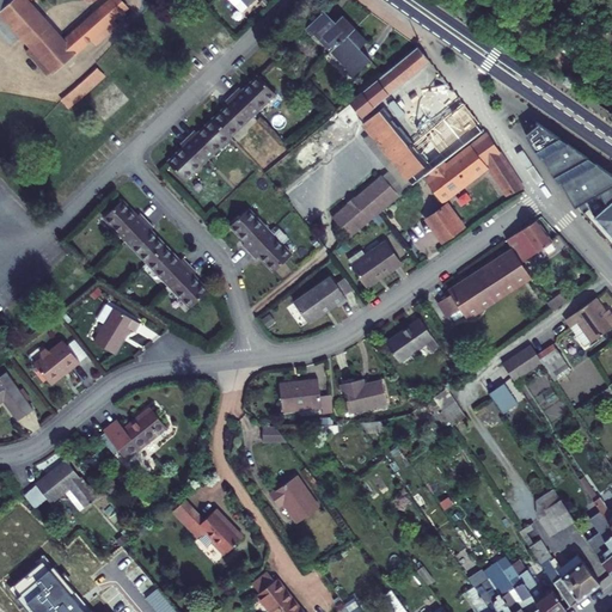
[(114,23),(128,10),(120,0),(110,0),(63,42),(30,4),(34,0),(0,0),(0,11),(0,13),(19,36),(29,46),(50,71),(54,73),(83,48),(87,54),(117,26),(114,23)]
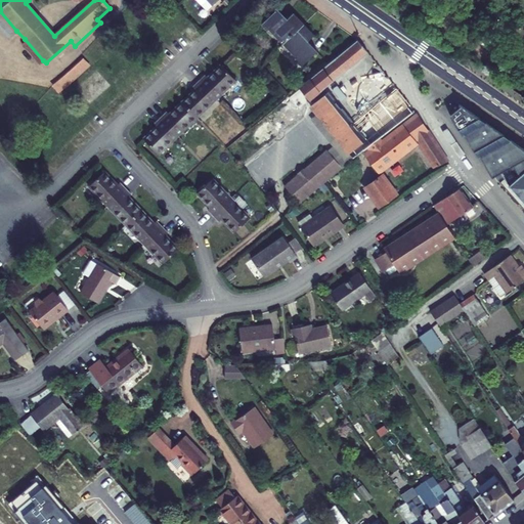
[(281,45),(303,25),(293,13),(287,19),(277,9),(260,26),(266,32),(268,30),(281,45)]
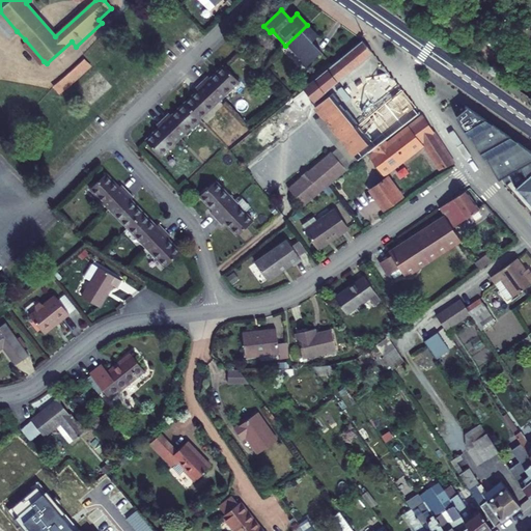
[(17,31),(0,11),(0,34),(6,42),(17,31)]
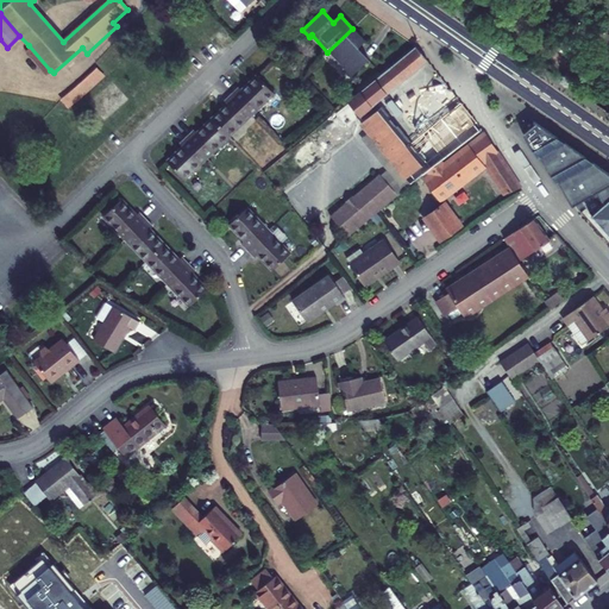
[(357,48),(364,41),(352,29),(327,52),(344,69),(343,71),(350,77),(369,60),(357,48)]
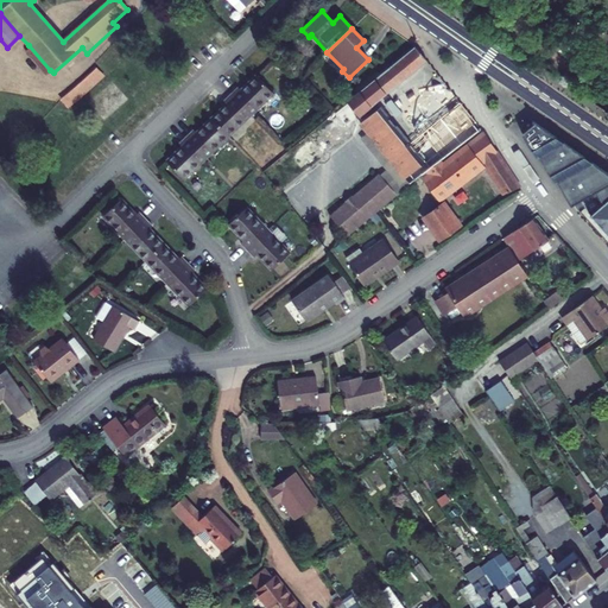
[(43,76),(50,70),(29,45),(21,52),(43,76)]
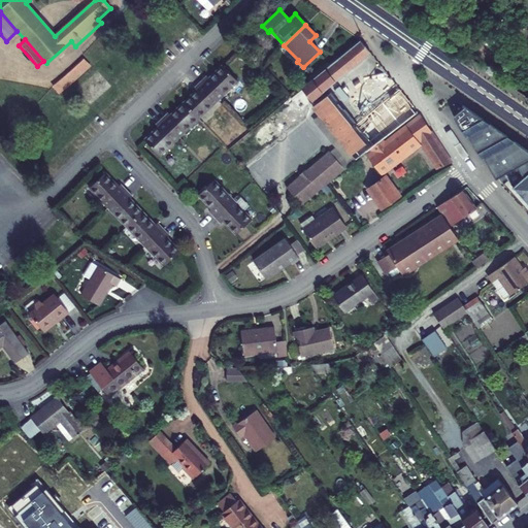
[(369,54),(360,41),(301,89),(311,101),(369,54)]
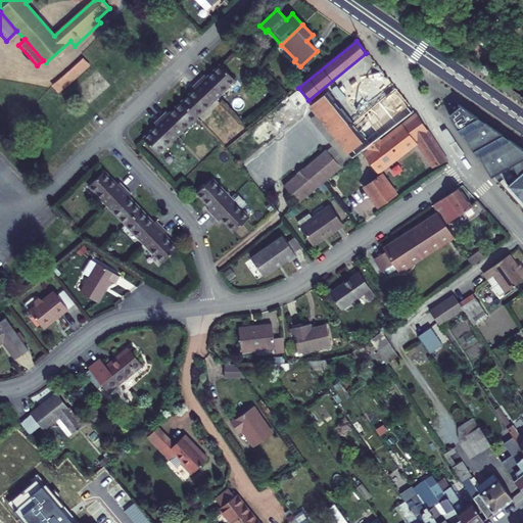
[(56,82),(51,86),(57,93),(89,65),(83,59),(56,82)]
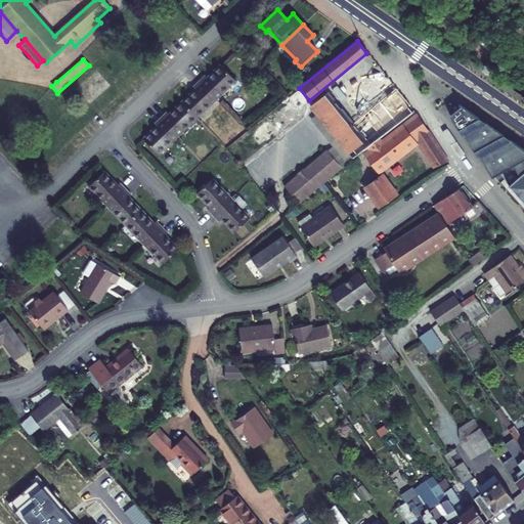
[(208,79),(205,76),(200,82),(216,99),(235,81),(221,66),(208,79)]
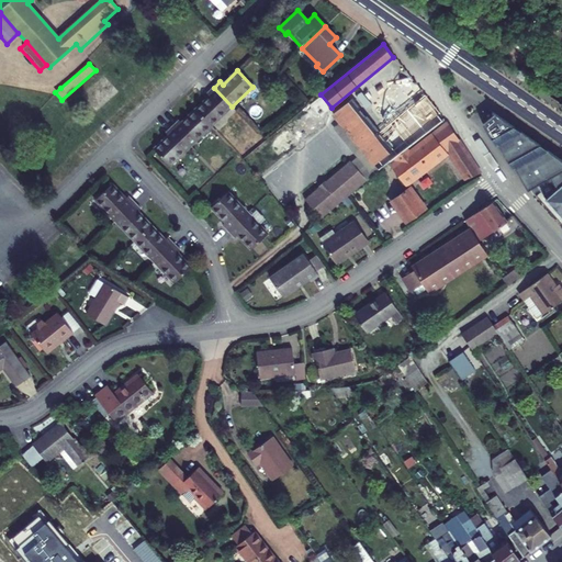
[(232,107),(214,88),(206,94),(210,97),(195,110),(212,126),(232,107)]
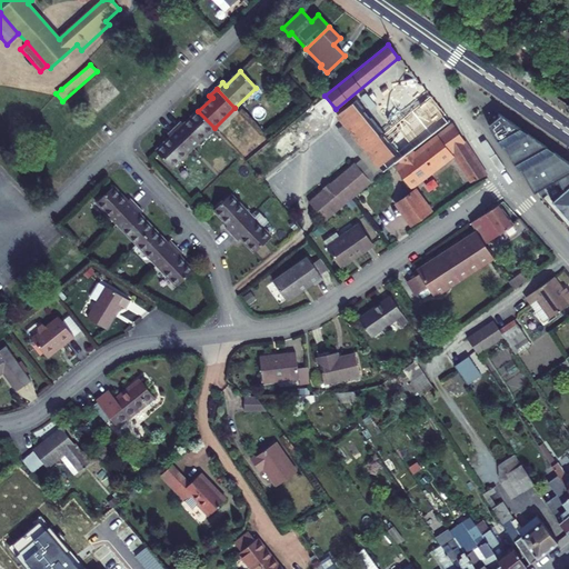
[(262,177),(326,126),(321,119),(329,113),(320,103),(249,160),(262,177)]
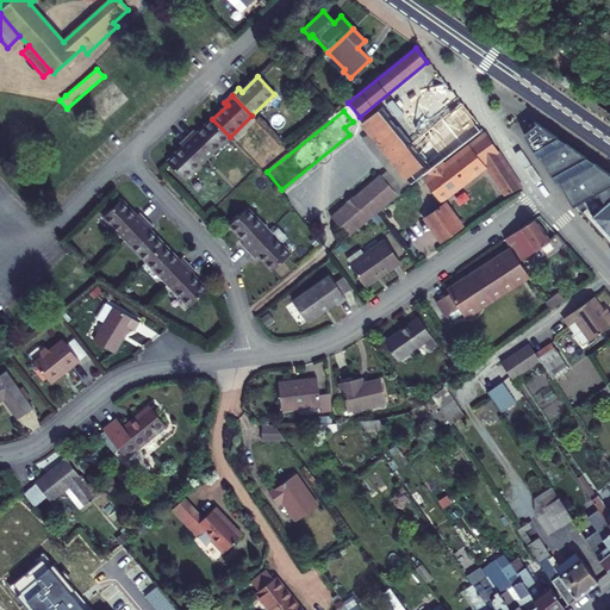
[(427,173),(433,168),(425,160),(418,165),(377,111),(360,124),(368,134),(391,162),(410,186),(427,173)]
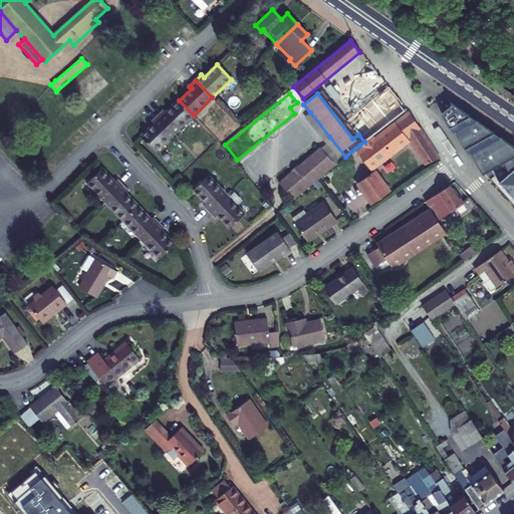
[(158,115),(175,134),(194,115),(179,100),(166,113),(163,110),(158,115)]
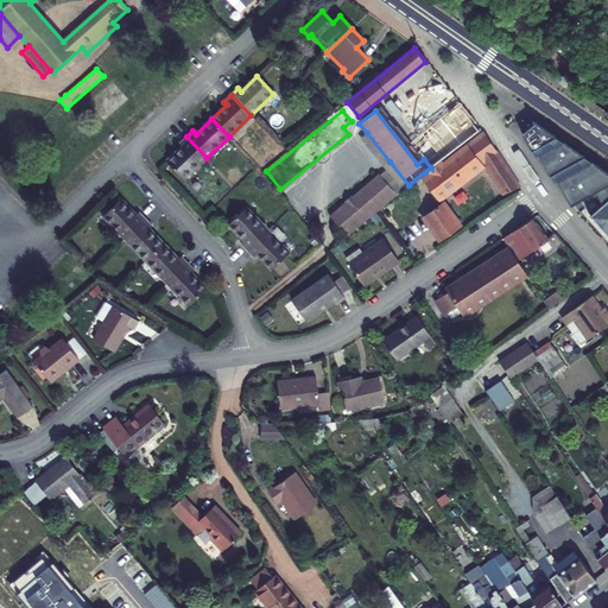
[(607,171),(533,119),(521,130),(525,137),(536,153),(537,152),(555,181),(556,181),(570,204),(583,197),(586,200),(588,202),(581,207),(607,238),(607,171)]
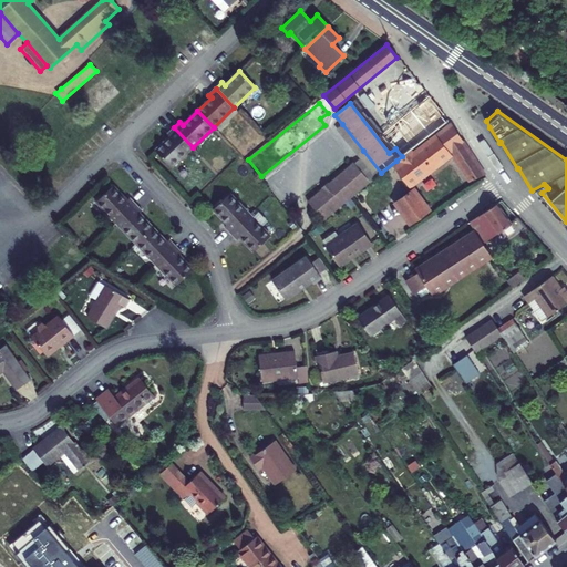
[(442,112),(395,148),(402,156),(412,148),(449,121),(442,112)]
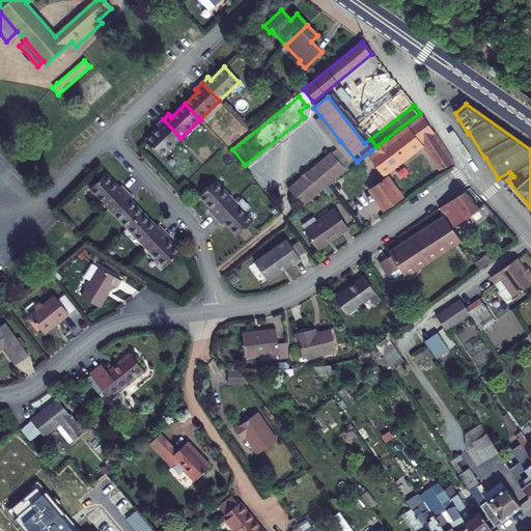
[(316,119),(335,144),(340,141),(320,116),(316,119)]
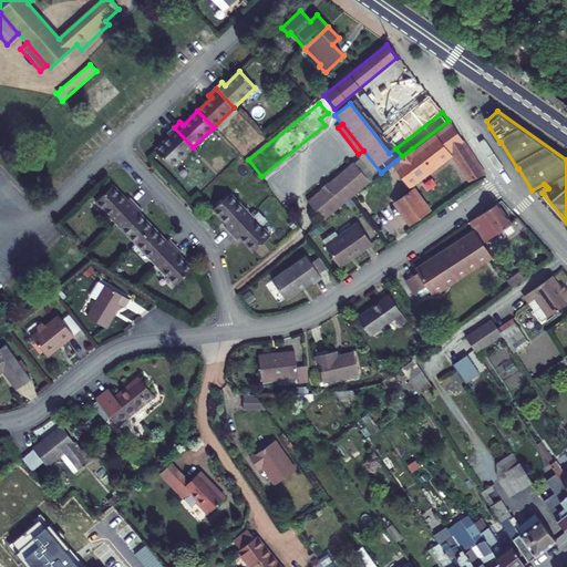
[(453,155),(471,182),(484,175),(464,144),(451,124),(414,152),(412,148),(402,156),(397,161),(399,164),(393,167),(410,188),(453,155)]
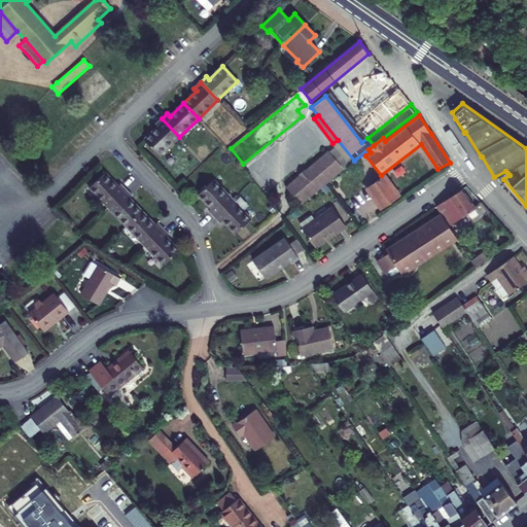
[(144,140),(159,155),(179,137),(162,118),(155,126),(157,128),(144,140)]
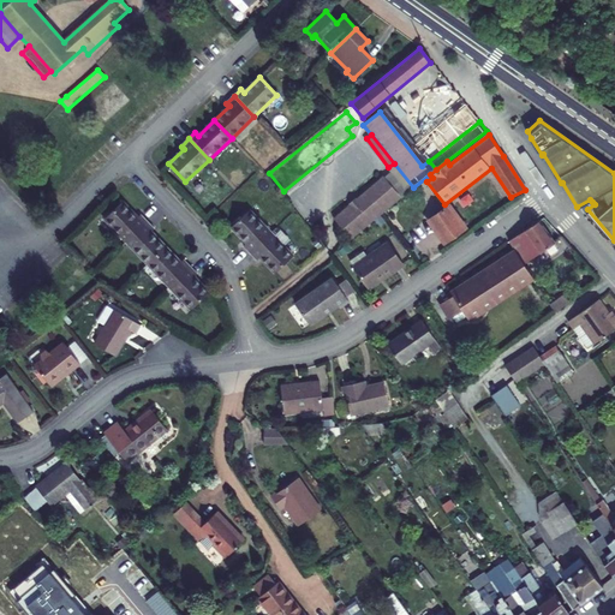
[(388,167),(366,138),(364,141),(387,168),(388,167)]
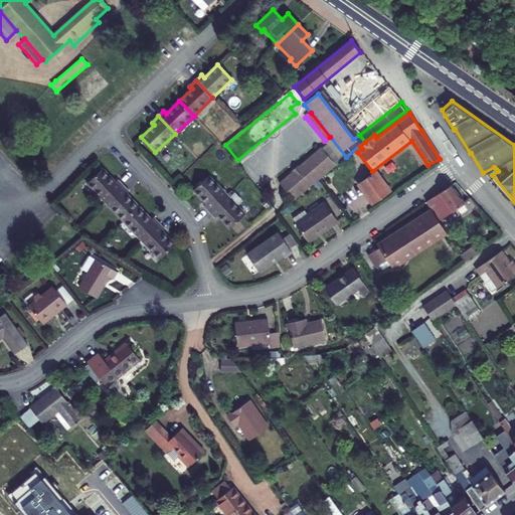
[(285,178),(299,195),(336,165),(322,148),(299,167),(300,170),(294,175),(292,172),(285,178)]
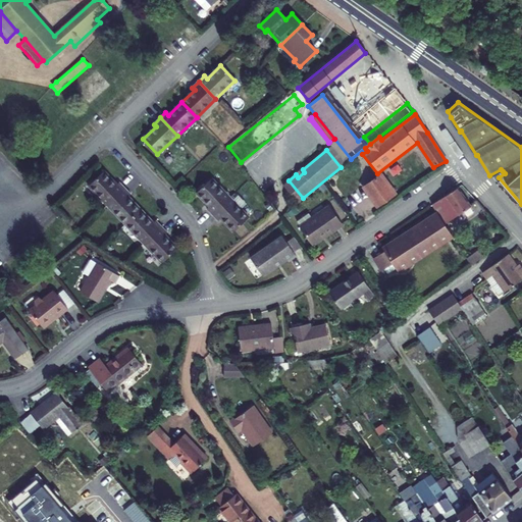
[(106,206),(124,189),(117,180),(115,183),(104,171),(88,187),(106,206)]
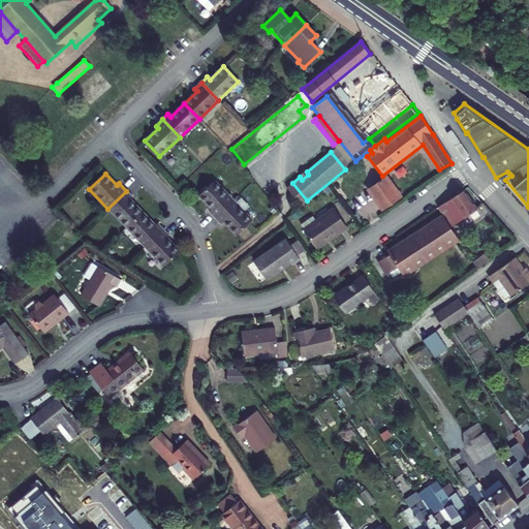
[(383,211),(401,198),(384,176),(368,189),(383,211)]
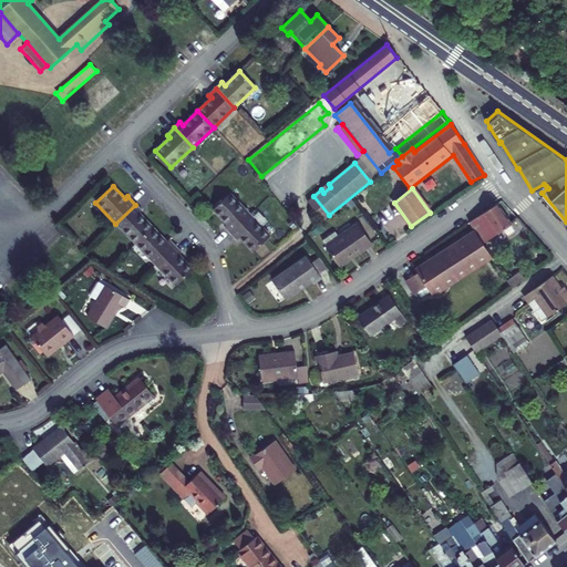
[(230,233),(250,214),(230,193),(214,209),(227,224),(225,227),(230,233)]
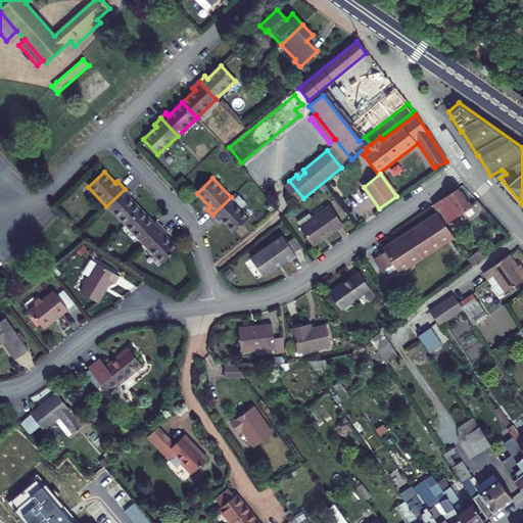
[(298,203),(303,198),(289,181),(284,186),(298,203)]
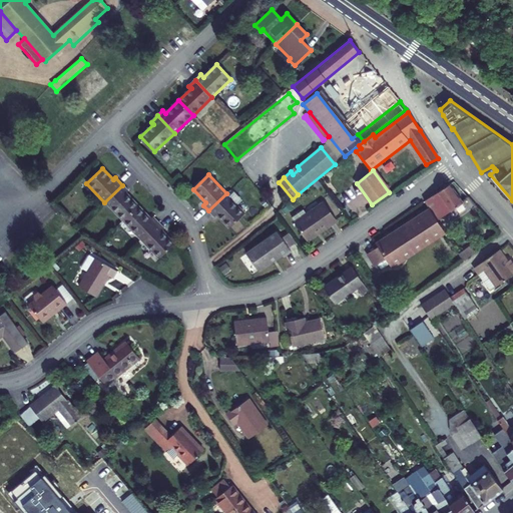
[(437,220),(462,203),(449,184),(424,201),(431,211),(437,220)]
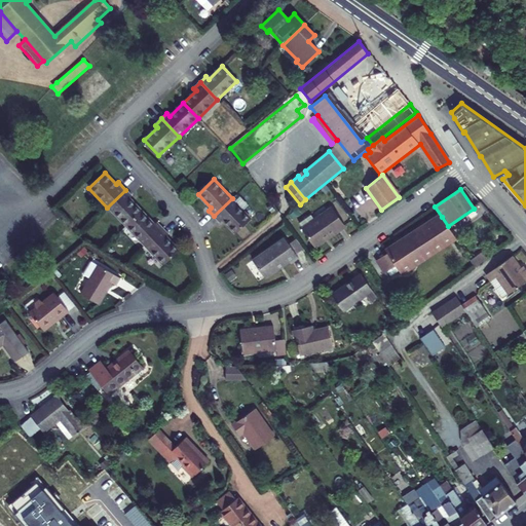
[(125,190),(107,208),(125,227),(142,211),(130,198),(132,196),(125,190)]
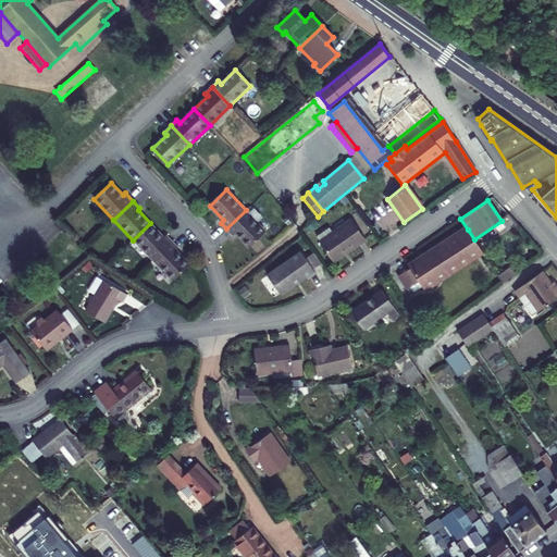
[(249,247),(265,231),(246,210),(226,229),(233,235),(235,233),(249,247)]
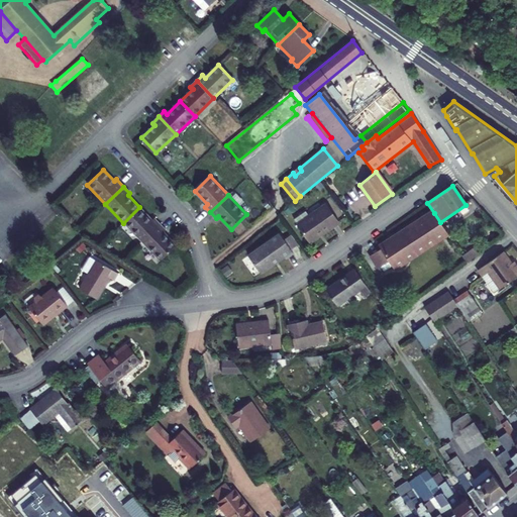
[(309,244),(339,223),(325,203),(296,224),(309,244)]
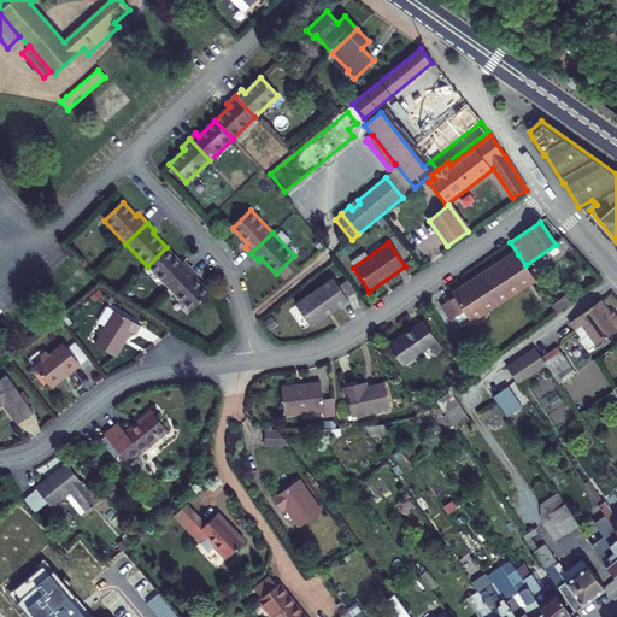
[(166,247),(147,266),(169,288),(191,268),(183,260),(181,262),(166,247)]
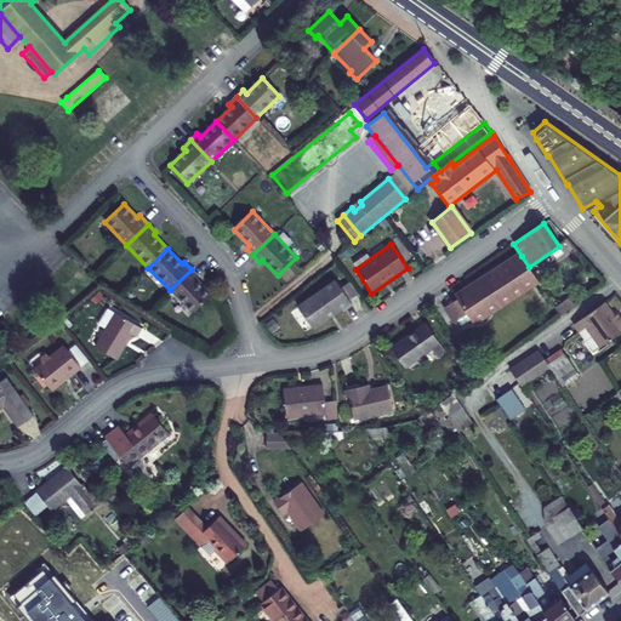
[(529,267),(522,256),(456,297),(457,300),(443,308),(453,323),(467,313),(472,322),(537,280),(529,267)]
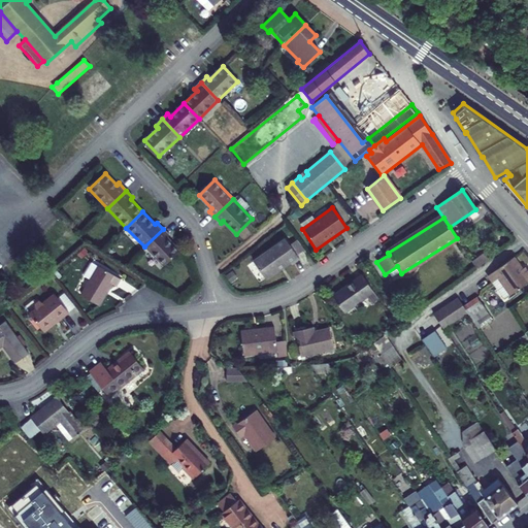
[(163,229),(144,246),(163,267),(179,251),(167,238),(169,236),(163,229)]
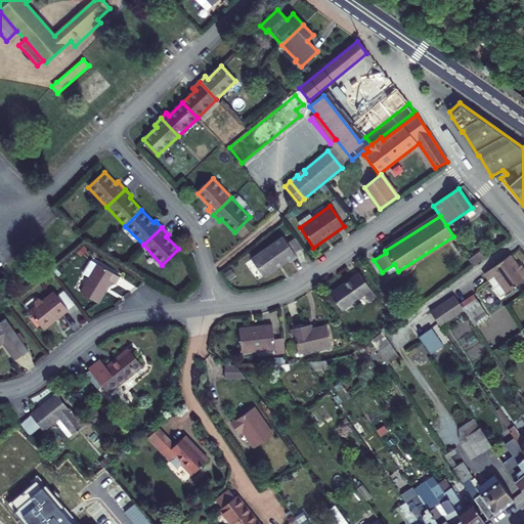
[(288,260),(290,263),(298,258),(284,236),(252,259),(264,276),(288,260)]
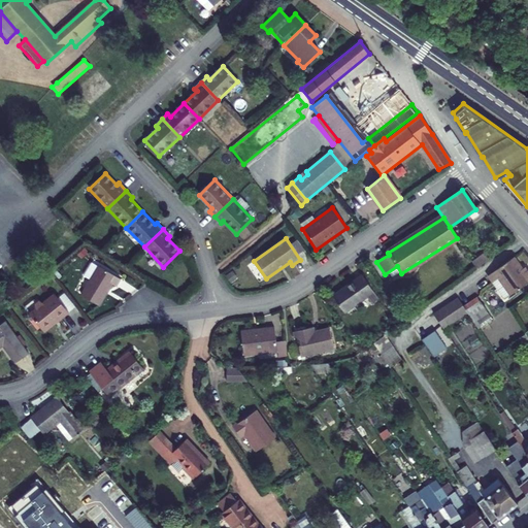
[(489,259),(484,254),(472,262),(476,268),(480,265),(489,259)]
